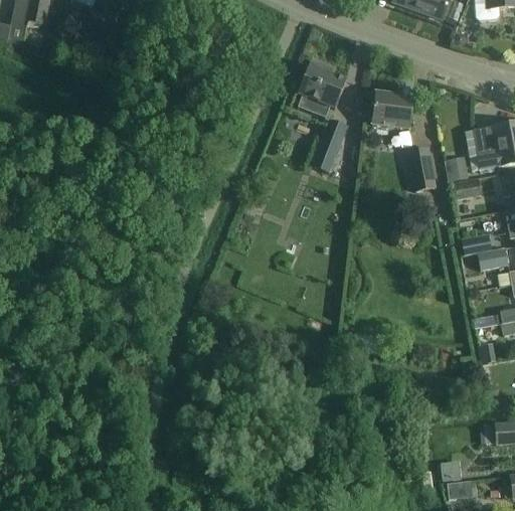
[(14,0),(6,41),(22,44),(25,26),(23,25),(27,0),(14,0)]
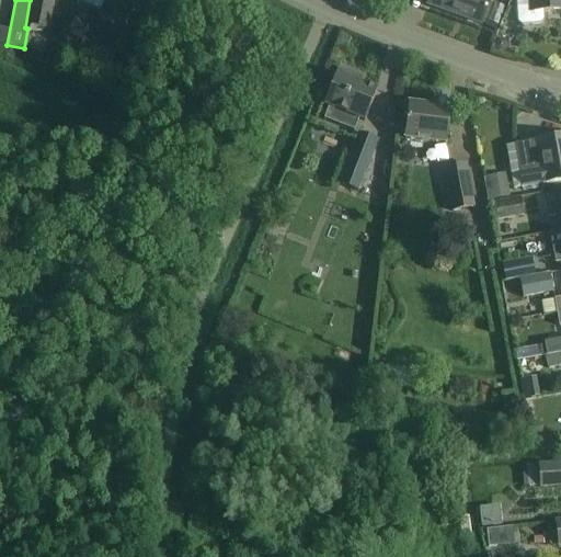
[(33,0),(30,22),(47,25),(50,0),(33,0)]
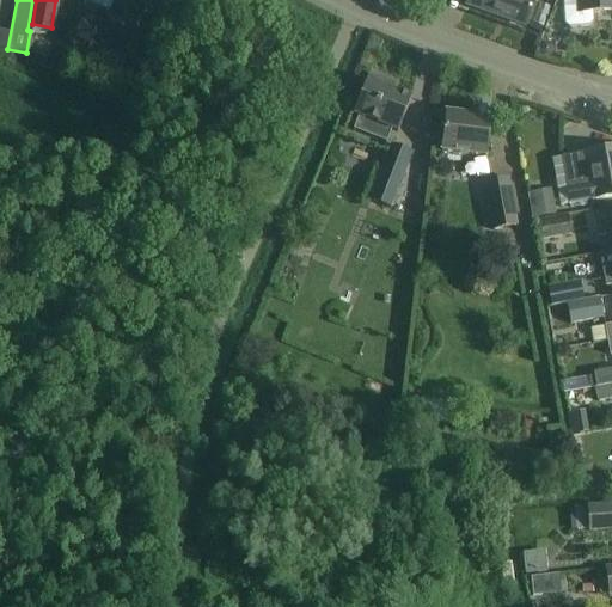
[(467,0),(467,1),(525,23),(533,0),(467,0)]
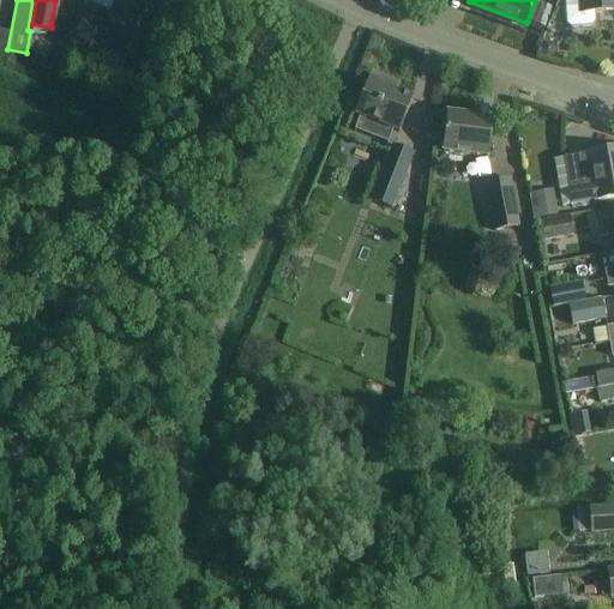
[(613,6),(613,0),(565,0),(567,20),(571,24),(591,22),(595,18),(594,8),(613,6)]
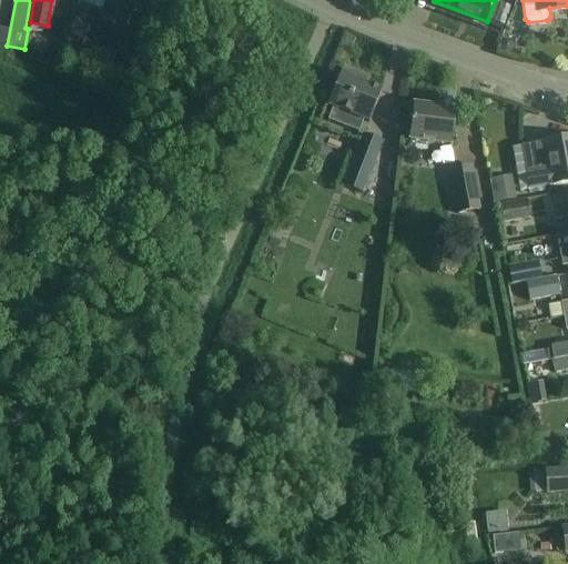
[(341,71),(333,92),(328,103),(333,106),(328,117),(358,129),(363,117),(369,119),(374,108),(382,88),(341,71)]
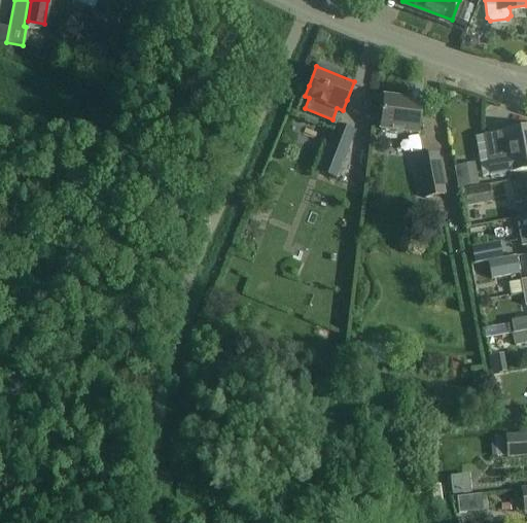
[(419,132),(421,113),(423,93),(407,91),(406,97),(384,94),(380,127),(419,132)]
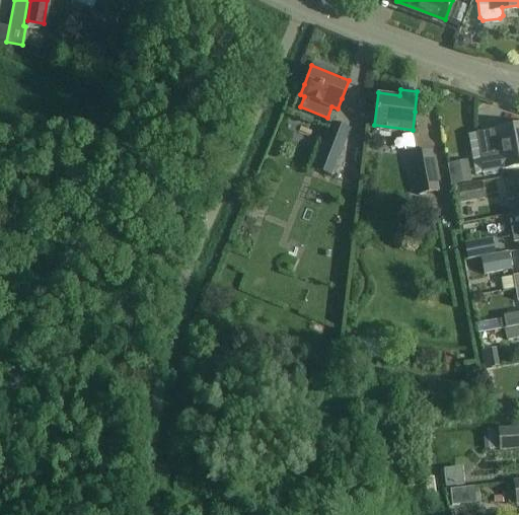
[(329,173),(349,126),(331,119),(313,166),(329,173)]
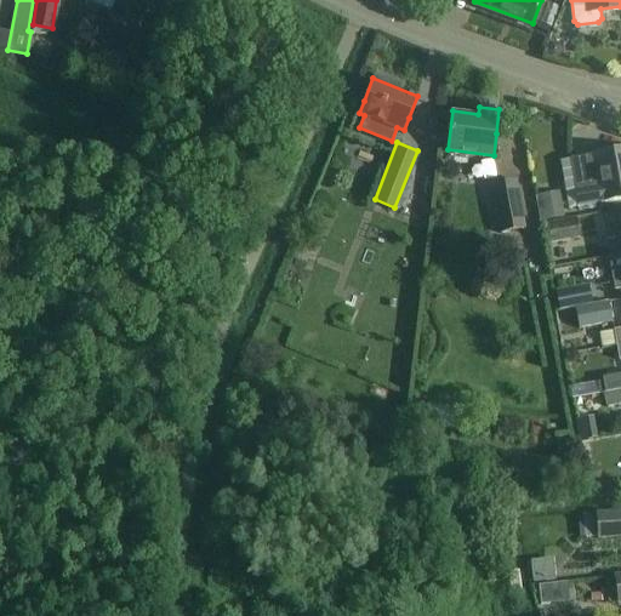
[(620,147),(570,157),(579,204),(620,195),(620,147)]
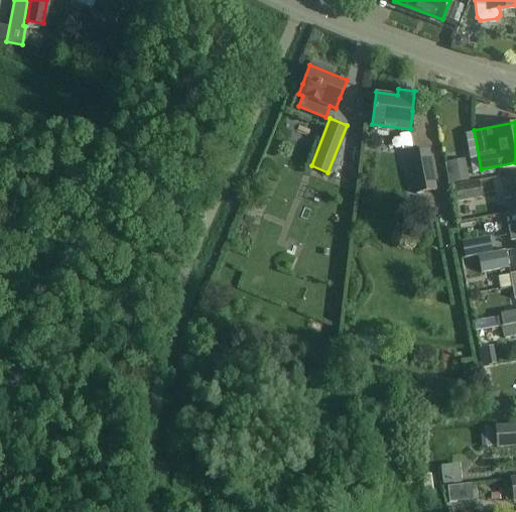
[(415,189),(435,185),(427,146),(408,150),(415,189)]
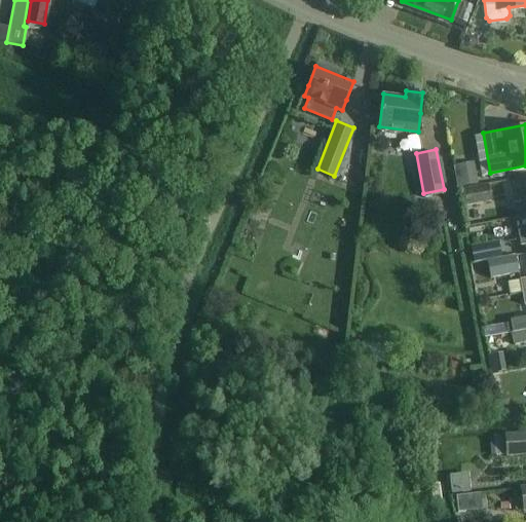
[(463,202),(491,197),(488,181),(460,186),(463,202)]
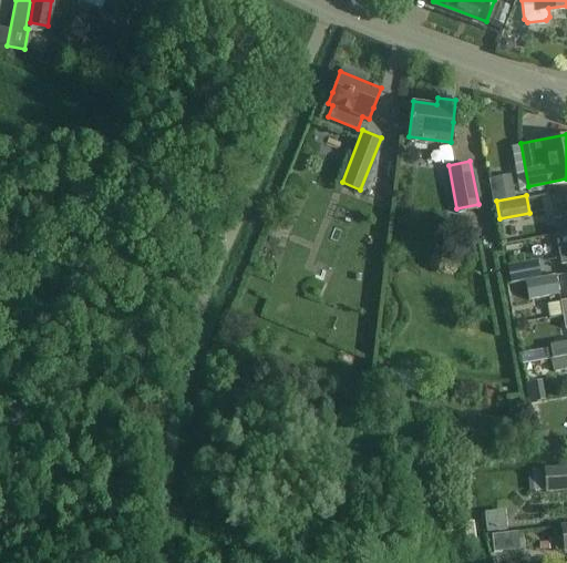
[(566,197),(550,201),(553,216),(566,213),(566,197)]
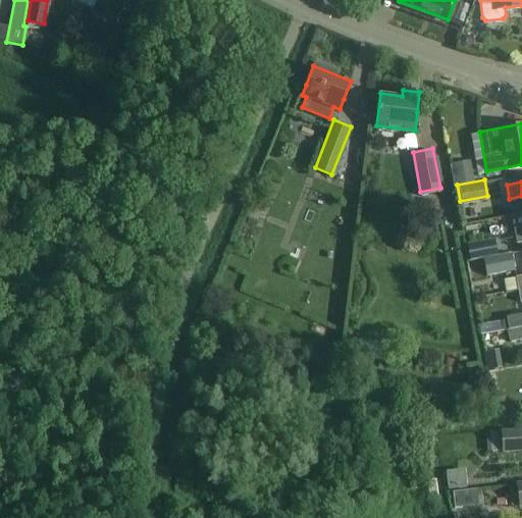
[(521,210),(511,212),(517,242),(521,241),(521,210)]
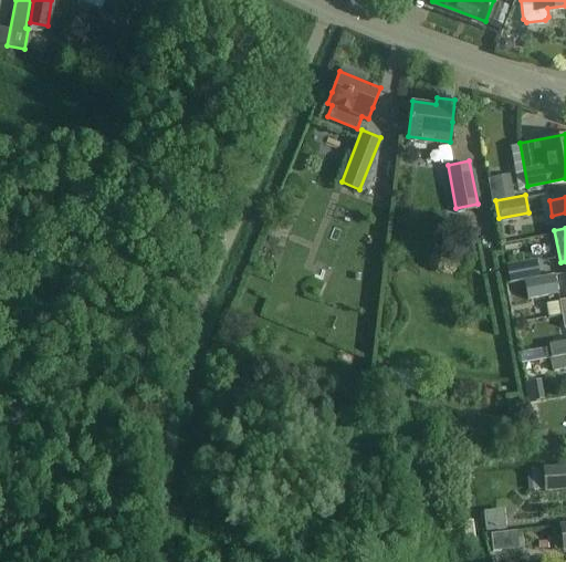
[(524,277),(540,274),(535,256),(506,262),(510,280),(524,277)]
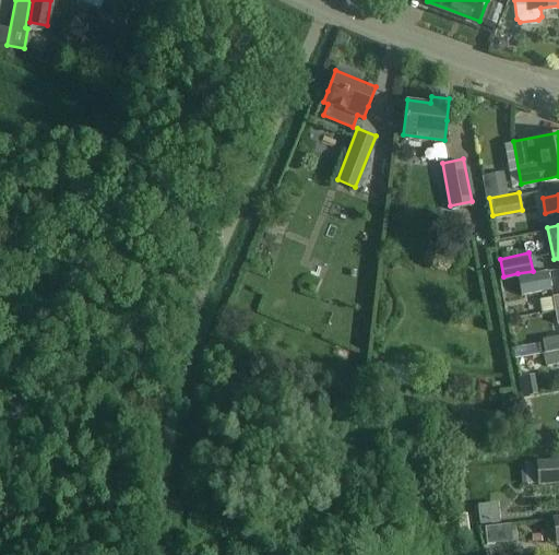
[(533,271),(518,273),(521,292),(551,286),(548,268),(533,271)]
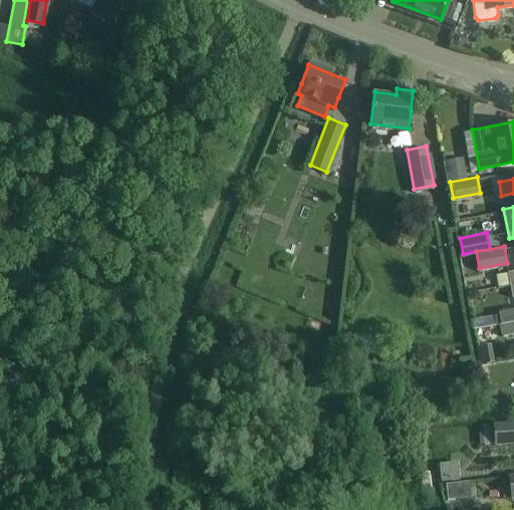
[(498,285),(513,281),(513,268),(508,270),(508,271),(496,273),(498,285)]
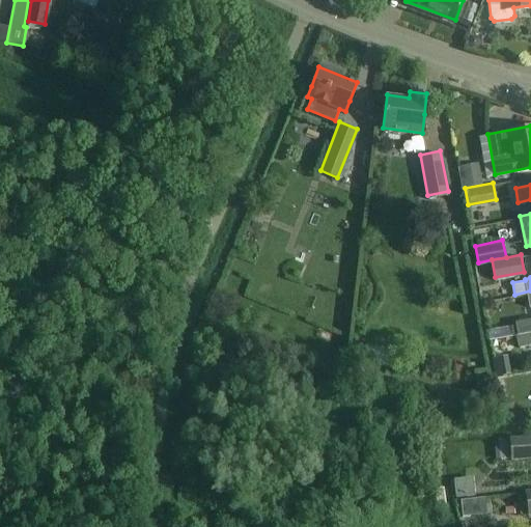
[(261,282),(259,289),(269,293),(272,285),(261,282)]
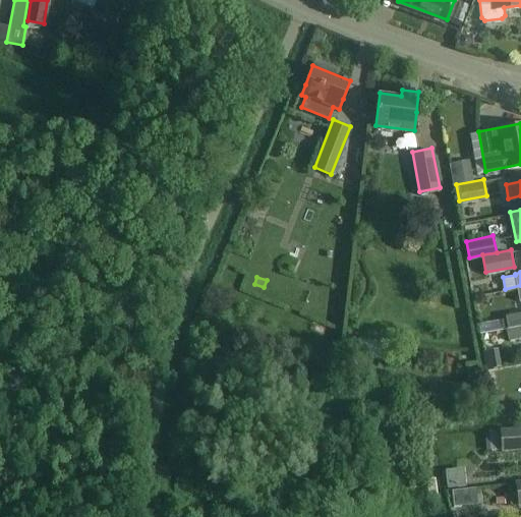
[(520,285),(505,289),(517,287),(519,299),(520,299),(520,285)]
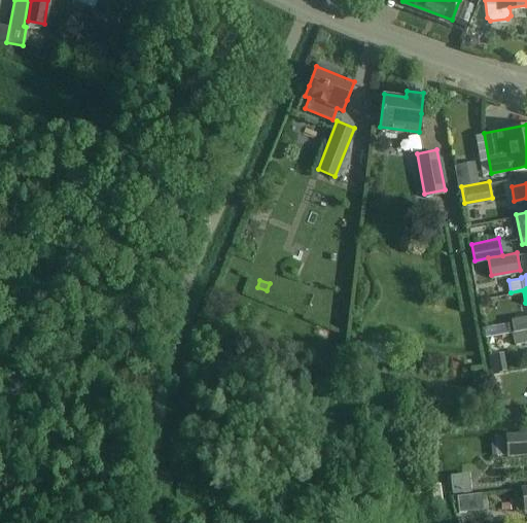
[(522,327),(526,326),(526,314),(520,316),(511,318),(512,321),(493,324),(495,334),(508,332),(508,330),(522,327)]
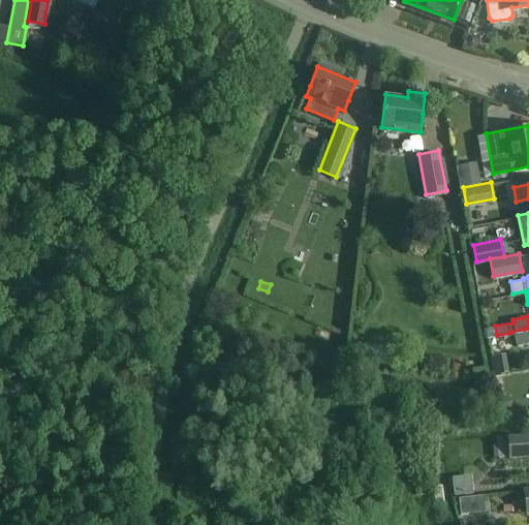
[(510,332),(510,333),(516,332),(518,344),(528,342),(528,328),(524,329),(510,332)]
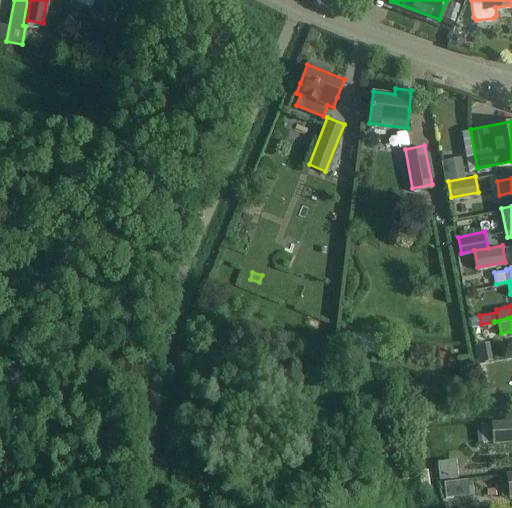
[(511,439),(511,420),(480,422),(481,440),(492,439),(492,441),(511,439)]
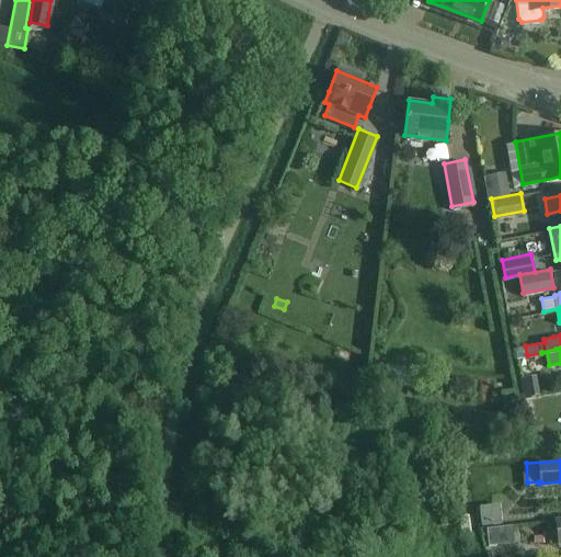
[(560,485),(537,485),(536,500),(560,500),(560,485)]
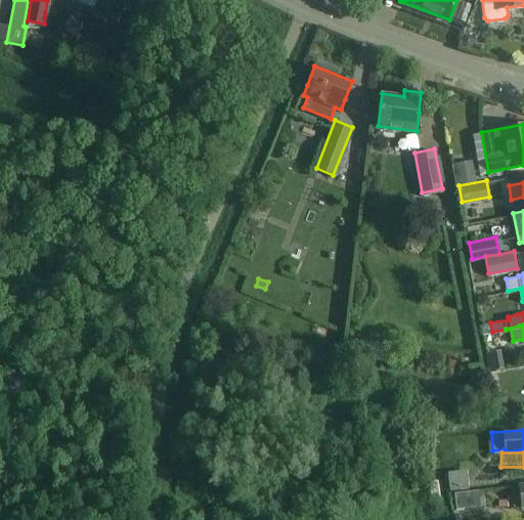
[(451,484),(470,482),(468,463),(449,465),(451,484)]
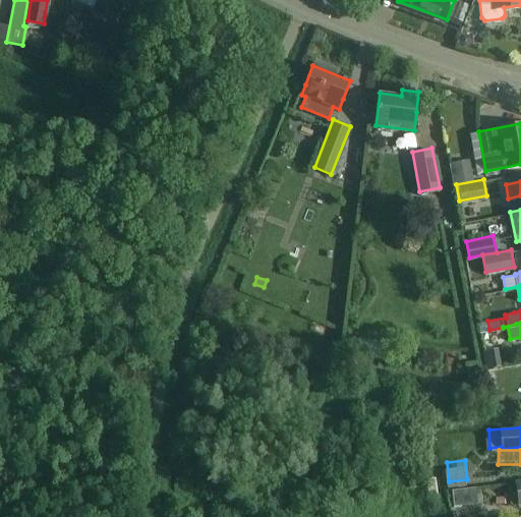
[(462,498),(462,487),(450,487),(449,514),(476,516),(477,499),(462,498)]
